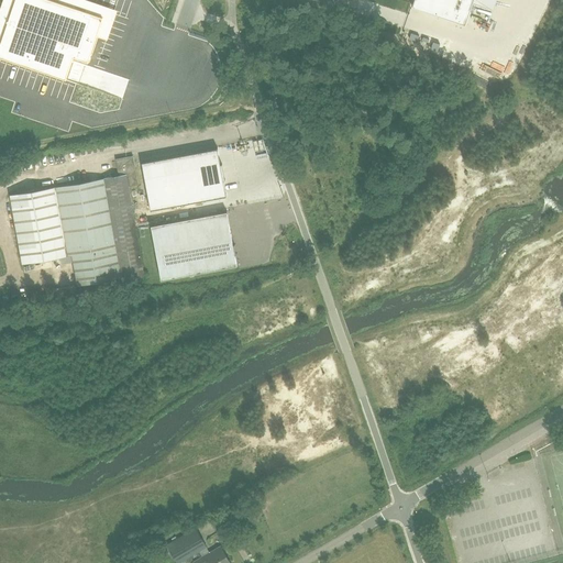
[(88,63),(97,36),(103,17),(52,0),(14,0),(0,44),(0,57),(66,80),(74,57),(88,63)]
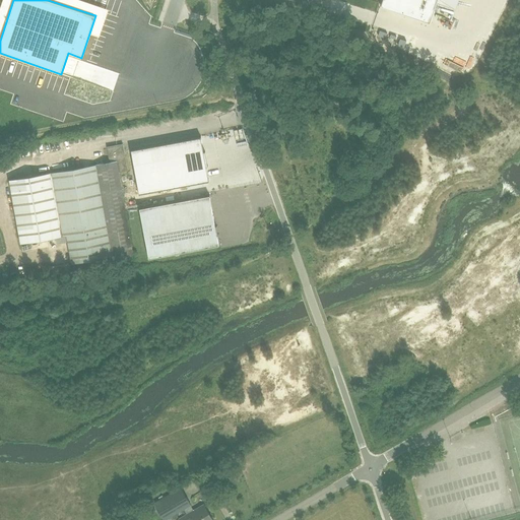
[(382,0),(380,5),(431,22),(434,12),(437,2),(437,0),(382,0)]
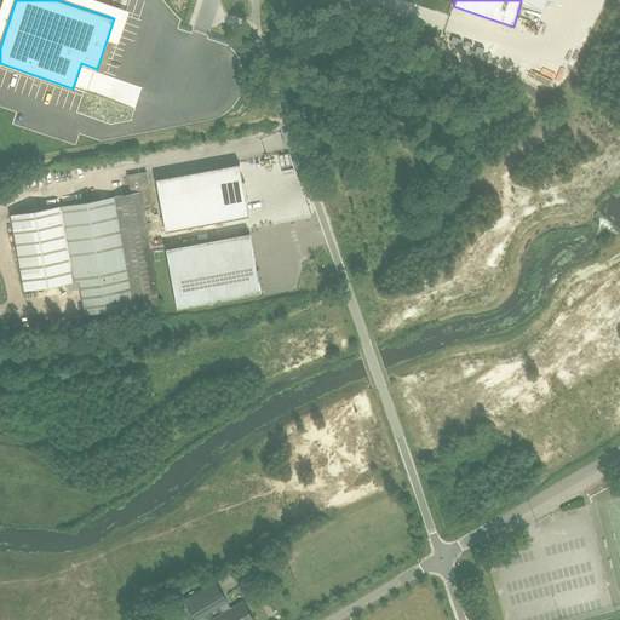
[(166,231),(250,216),(240,164),(156,179),(166,231)]
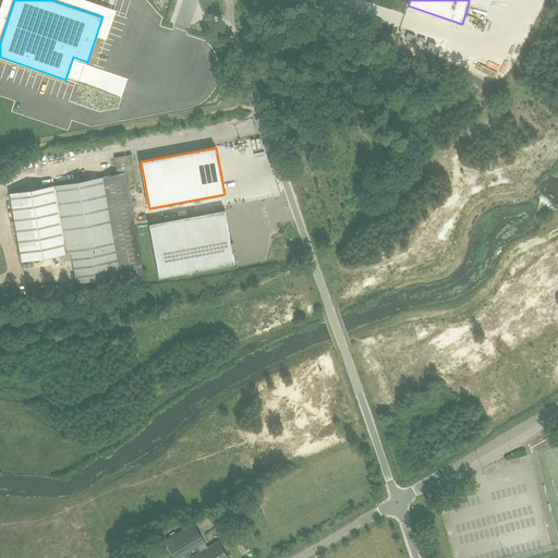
[(119,174),(104,177),(56,185),(11,194),(23,262),(72,253),(77,283),(122,276),(122,277),(144,274),(128,184),(136,182),(132,155),(116,158),(119,174)]
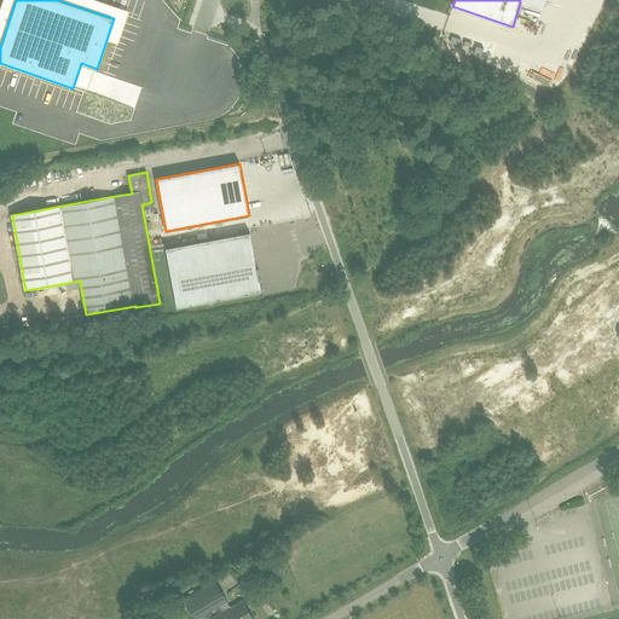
[(178,308),(260,293),(249,233),(166,248),(178,308)]
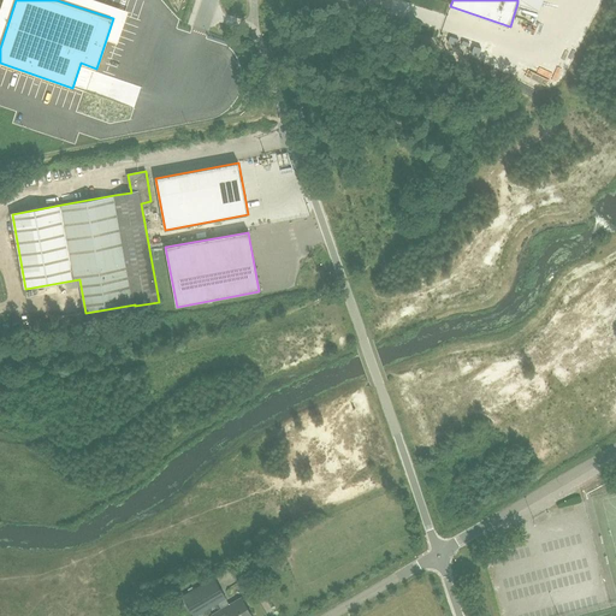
[(520,396),(507,401),(509,408),(522,403),(520,396)]
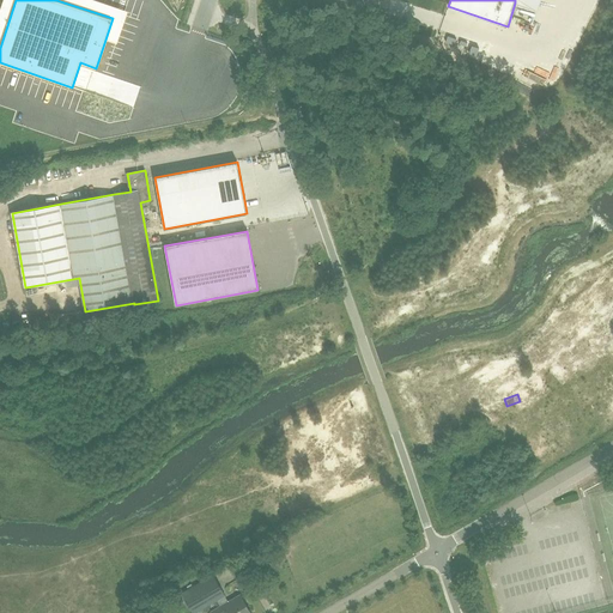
[(226,602),(224,598),(226,596),(213,575),(182,593),(183,595),(181,596),(184,604),(187,602),(193,612),(196,612),(218,601),(222,606),(211,612),(250,612),(240,595),(226,602)]
